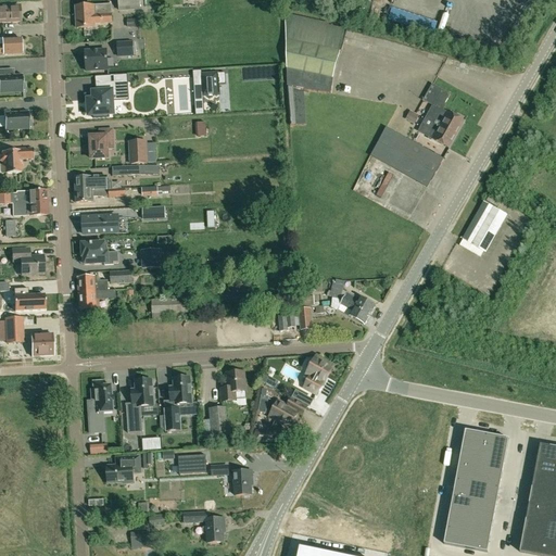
[(117,0),(118,11),(140,10),(140,0),(117,0)]
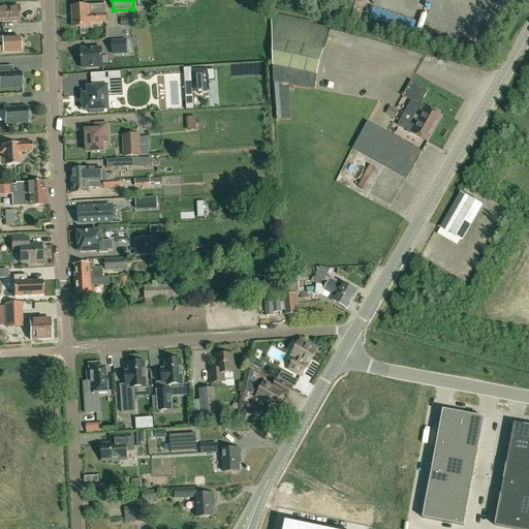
[(106,22),(105,5),(72,6),(73,27),(89,27),(89,23),(106,22)]
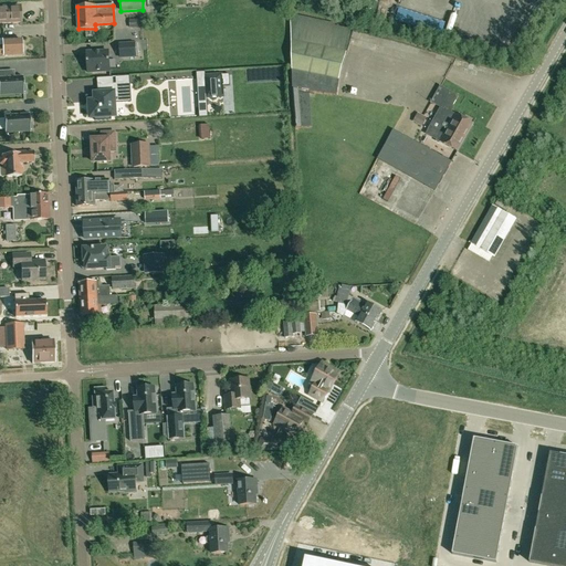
[(2,10),(0,10),(0,22),(21,22),(20,7),(2,7),(2,10)]
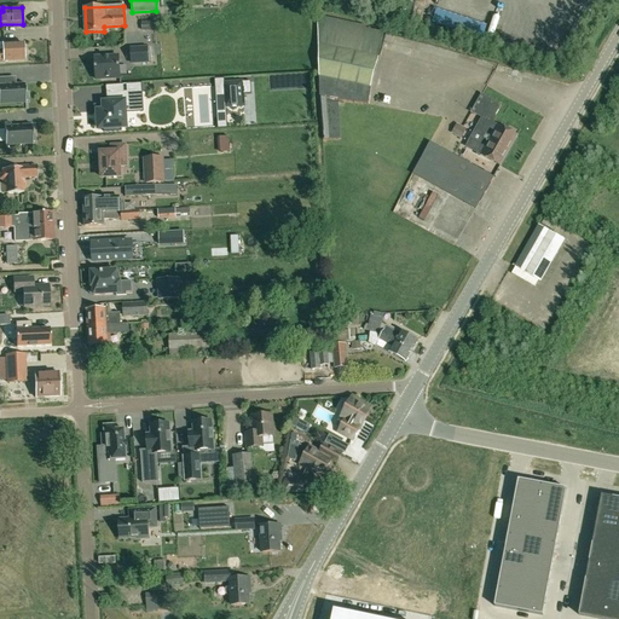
[(318,40),(320,97),(339,99),(369,104),(371,87),(380,57),(386,33),(317,15),(318,40)]
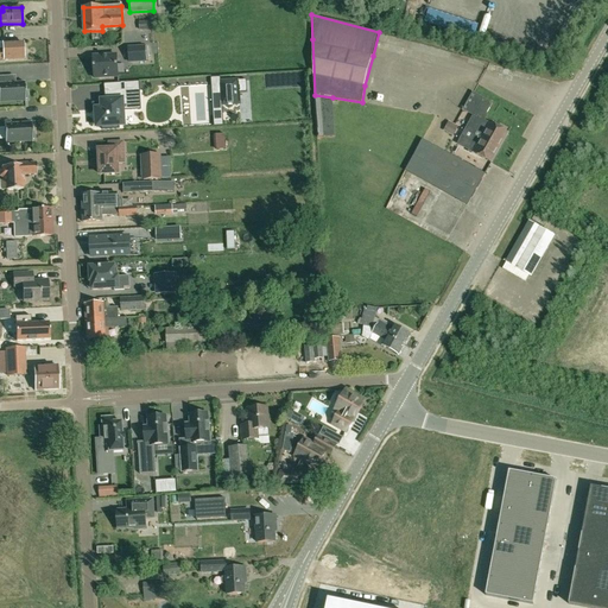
[(139,17),(139,21),(140,31),(152,30),(152,20),(145,21),(145,17),(139,17)]
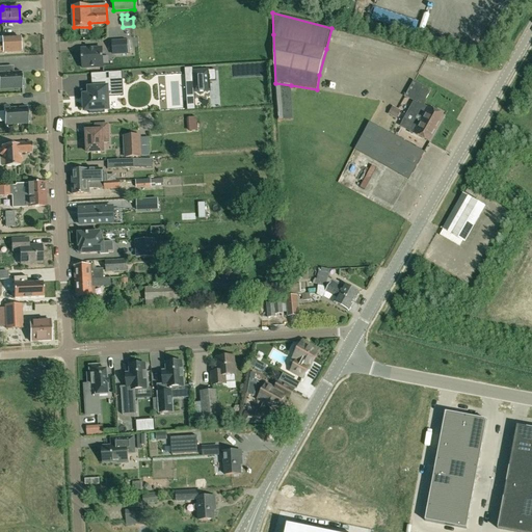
[(2,38),(2,46),(0,45),(0,53),(3,53),(21,52),(20,37),(2,38)]
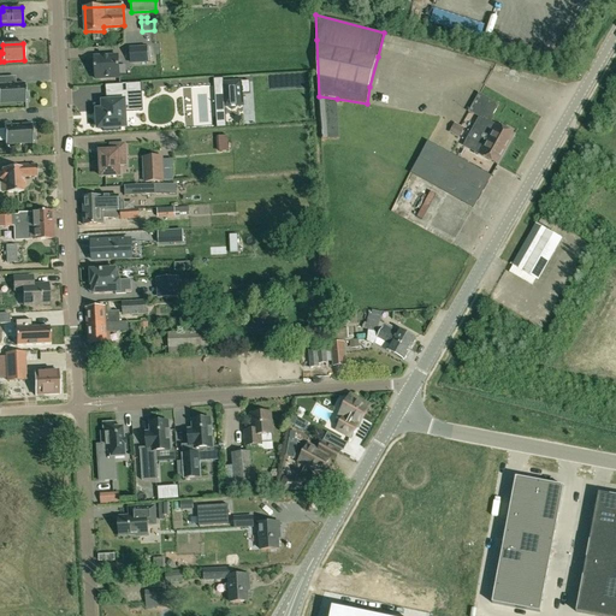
[(148,63),(147,48),(130,48),(131,63),(148,63)]
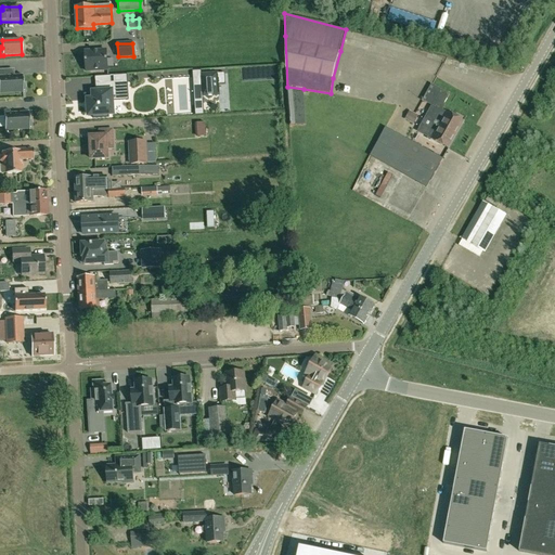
[(106,51),(85,52),(86,72),(107,71),(106,51)]
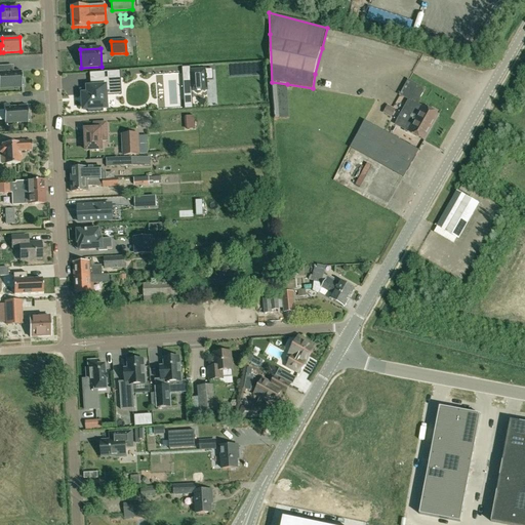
[(9,66),(0,66),(0,89),(22,88),(22,85),(24,85),(23,79),(22,79),(21,71),(21,72),(10,73),(9,66)]
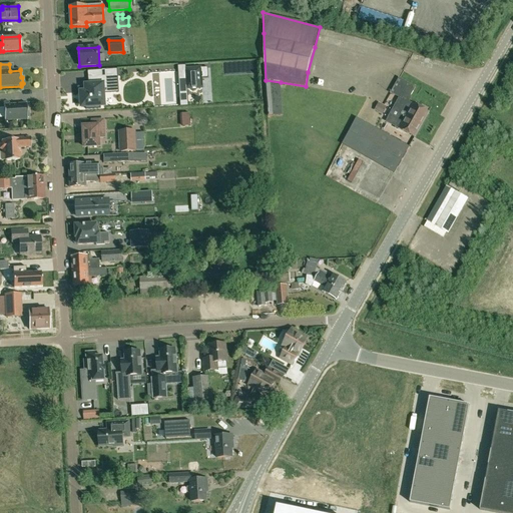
[(202,90),(200,68),(184,69),(185,91),(202,90)]
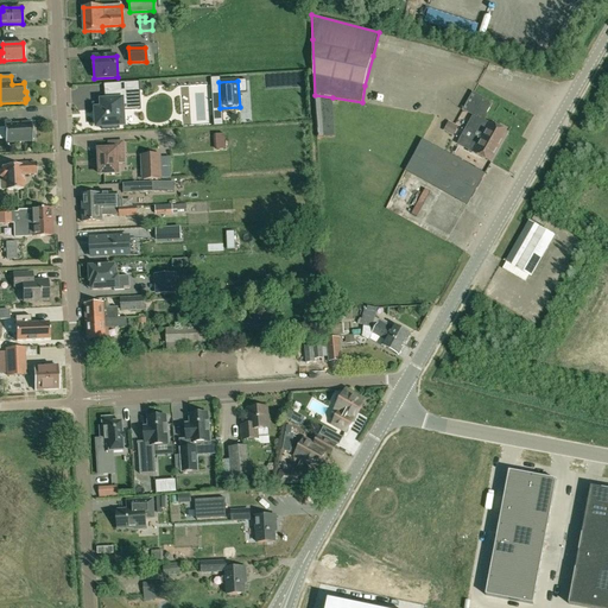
[(96,109),(96,112),(96,116),(97,127),(102,126),(102,130),(119,130),(119,126),(124,125),(122,111),(122,105),(126,105),(126,101),(140,100),(139,90),(125,92),(107,93),(108,101),(102,101),(102,109),(96,109)]
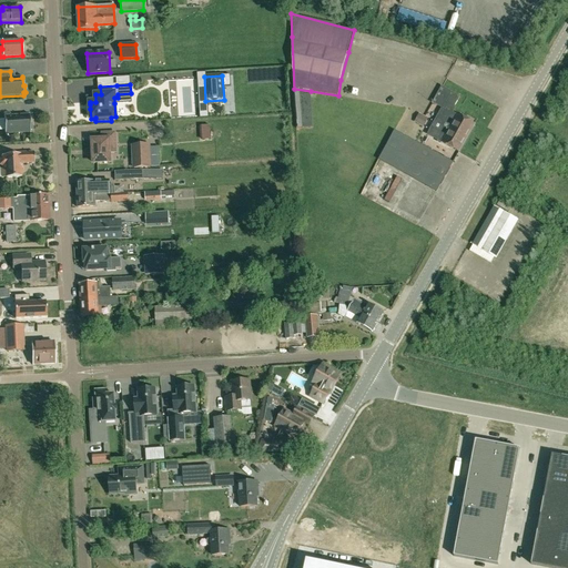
[(435,120),(467,138),(475,124),(452,111),(459,97),(442,87),(433,102),(442,108),(435,120)]
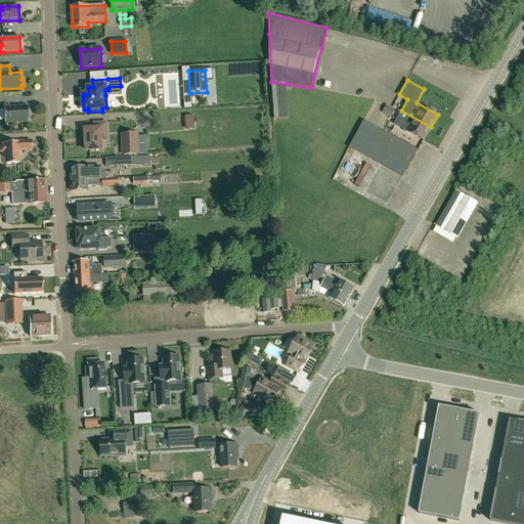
[(287,84),(271,82),(273,119),(289,117),(287,84)]
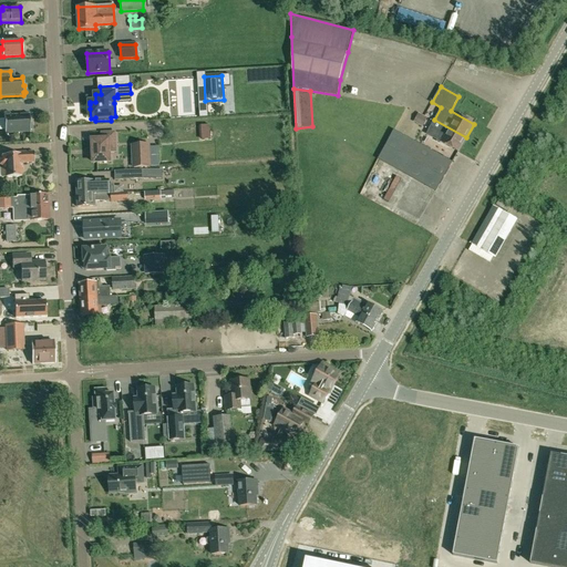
[(29,114),(3,115),(4,135),(30,133),(30,130),(32,130),(31,123),(30,123),(29,114)]
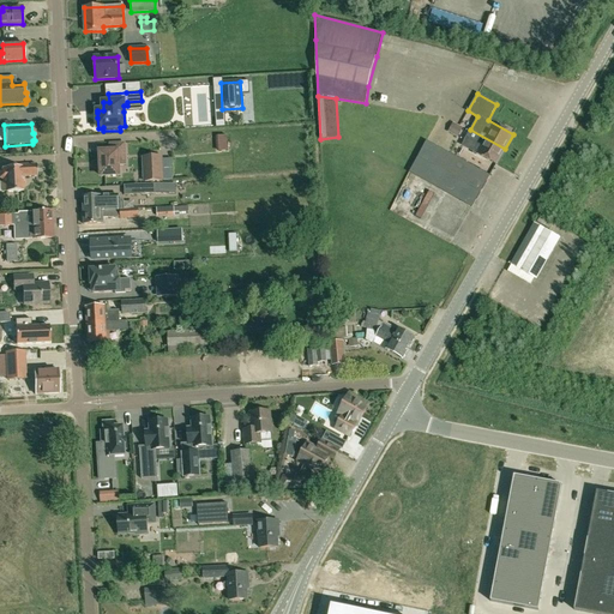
[(505,149),(470,130),(462,145),(497,164),(505,149)]
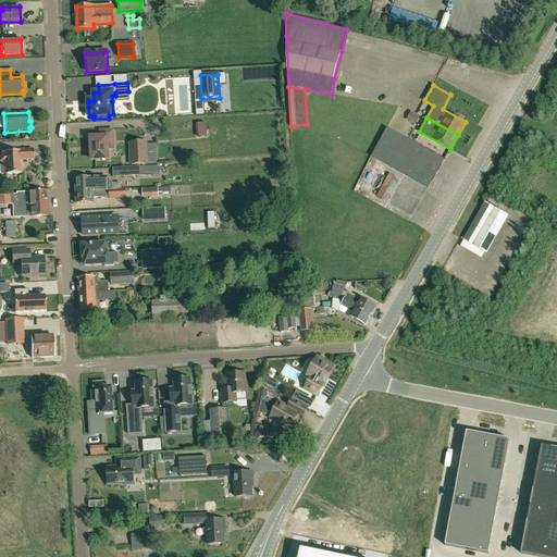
[(445,160),(388,127),(372,156),(429,188),(445,160)]
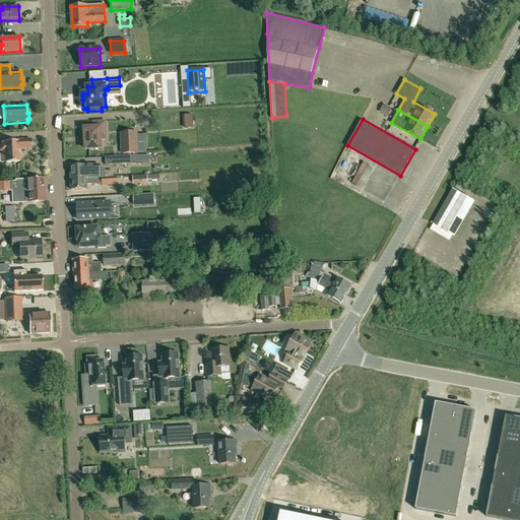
[(93,128),(84,128),(85,136),(83,136),(84,141),(85,141),(85,149),(101,148),(100,132),(104,132),(106,130),(106,121),(93,122),(93,128)]
